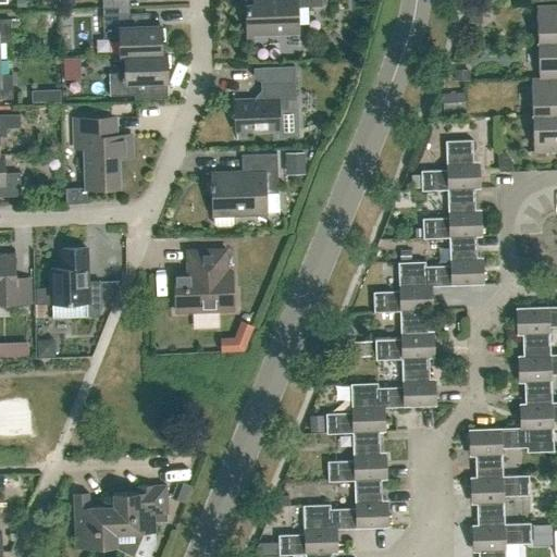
[(248,12),(249,42),(247,42),(247,44),(254,44),(254,34),(298,33),(297,7),(321,5),(321,0),(247,0),(248,8),(246,8),(247,12),(248,12)]
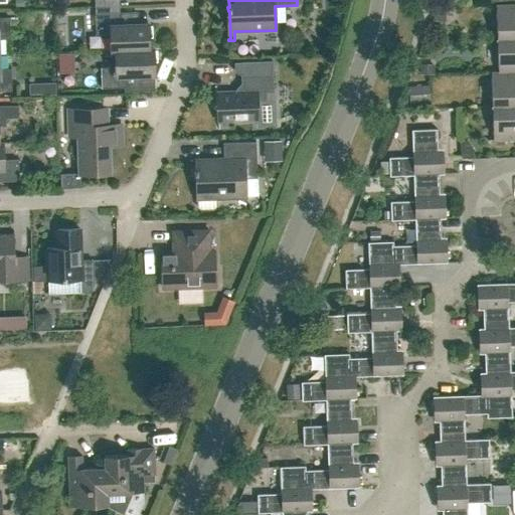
[(514,4),(496,5),(497,39),(514,38),(514,4)]
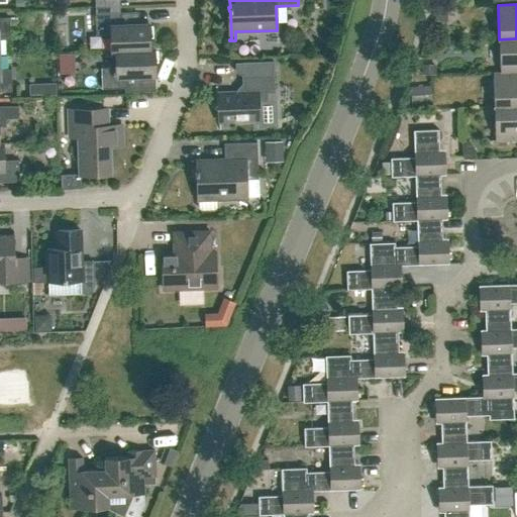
[(150,49),(149,48),(149,24),(121,25),(120,12),(119,6),(95,7),(96,34),(111,33),(112,52),(116,52),(116,50),(150,49)]
